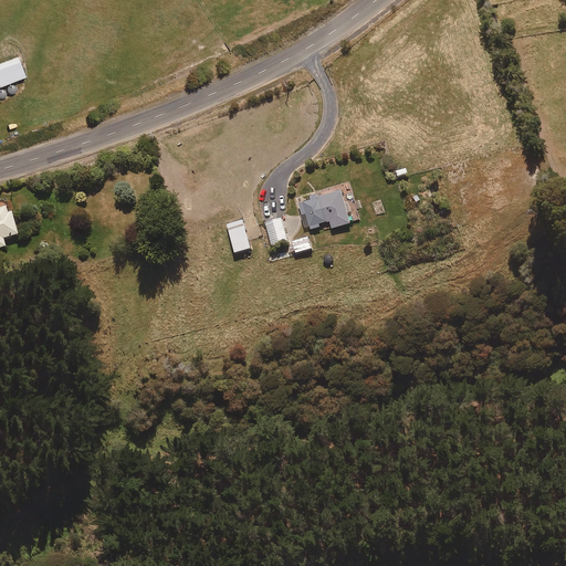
[(343,190),(299,202),(302,216),(305,215),(310,228),(310,230),(320,227),(320,223),(329,221),(332,228),(353,222),(343,190)]
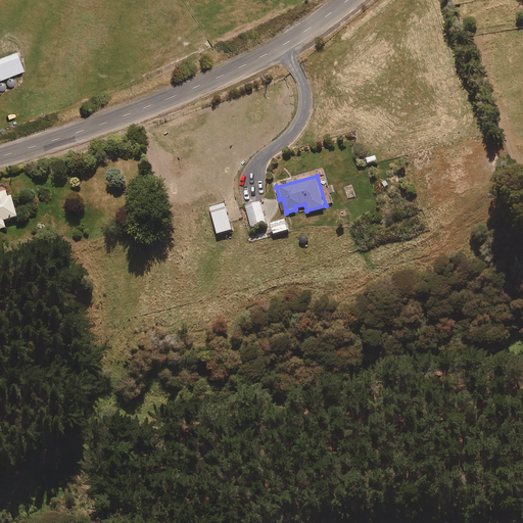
[(0,229),(4,228),(2,221),(15,217),(8,190),(0,192),(0,229)]
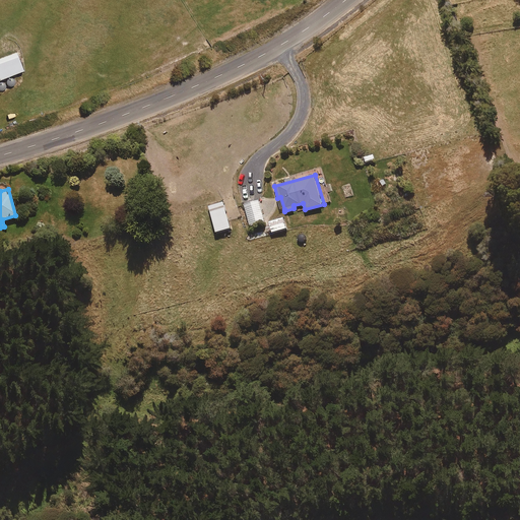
[(250,225),(264,222),(259,201),(245,204),(250,225)]
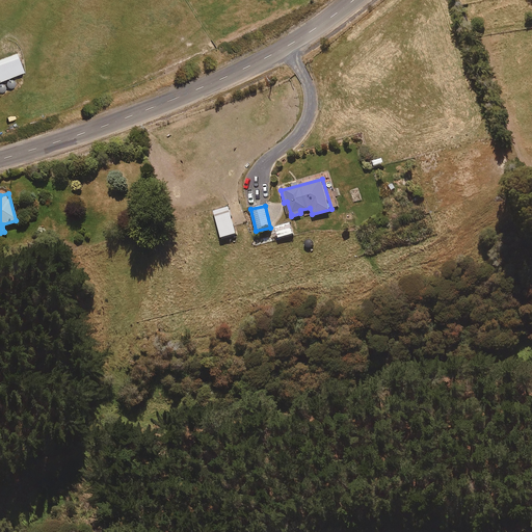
[(221,238),(236,234),(229,207),(214,211),(221,238)]
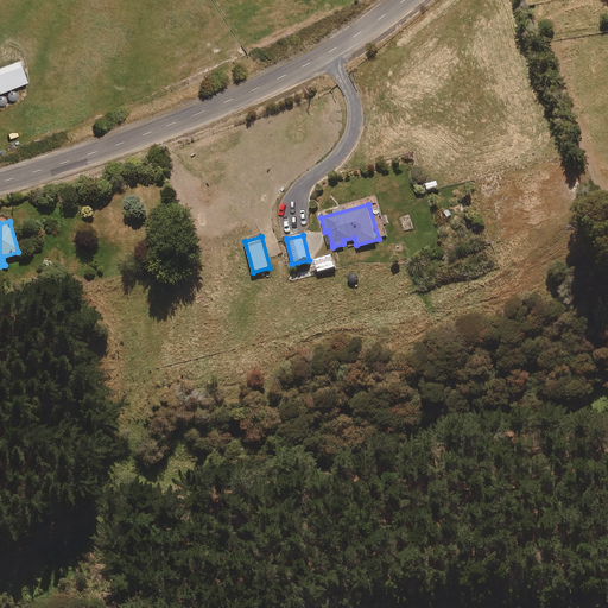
[(318,272),(335,267),(331,254),(315,259),(318,272)]
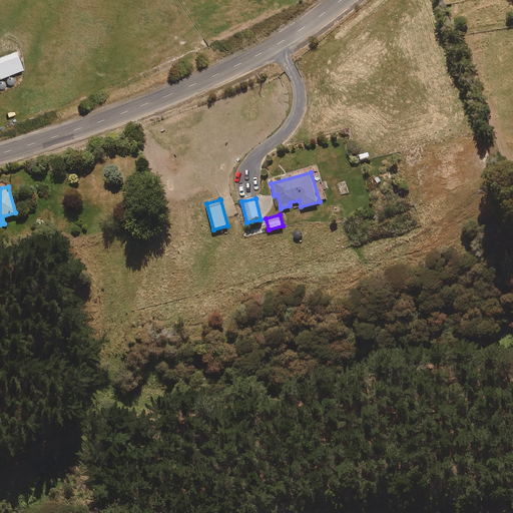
All buildings are outlined.
